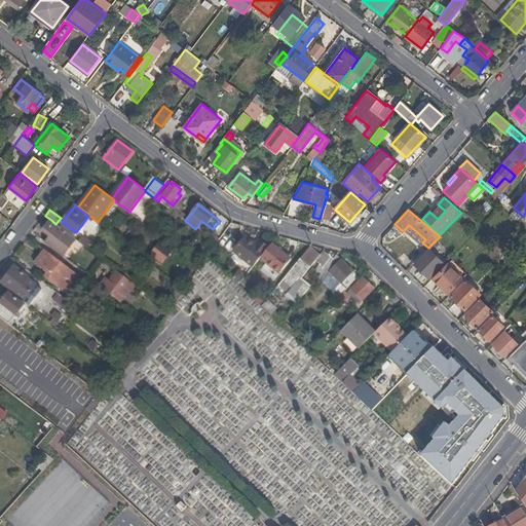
[(55,224),(51,220),(43,230),(51,236),(46,242),(66,257),(72,249),(73,249),(78,241),(55,224)]
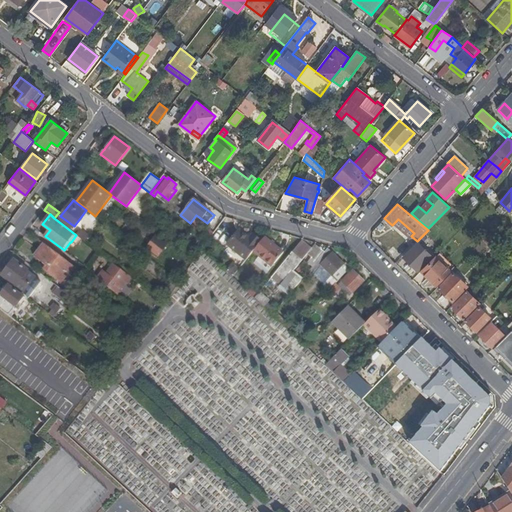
[(149,224),(158,231),(161,226),(153,220),(149,224)]
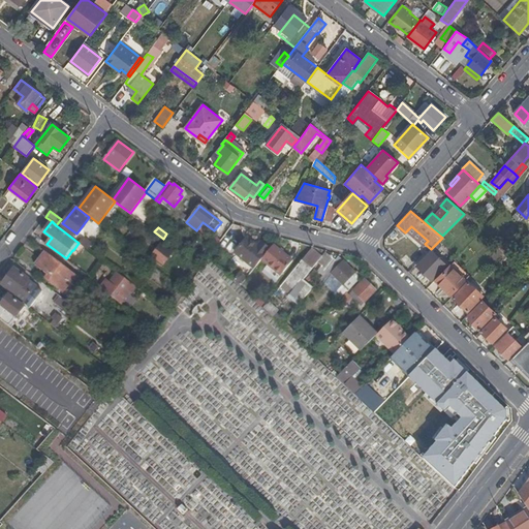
[(210,241),(216,246),(224,236),(217,230),(210,241)]
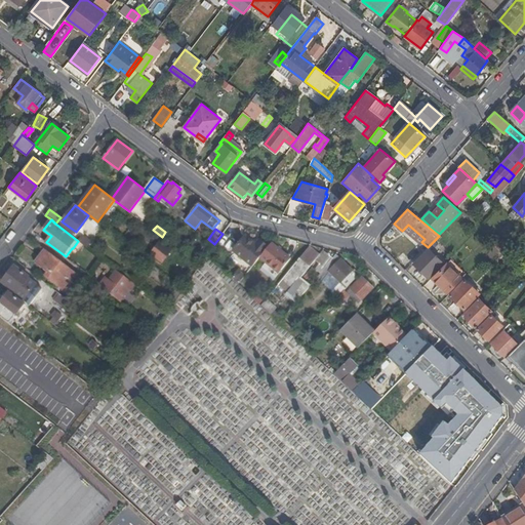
[(499,241),(503,245),(513,236),(509,232),(499,241)]
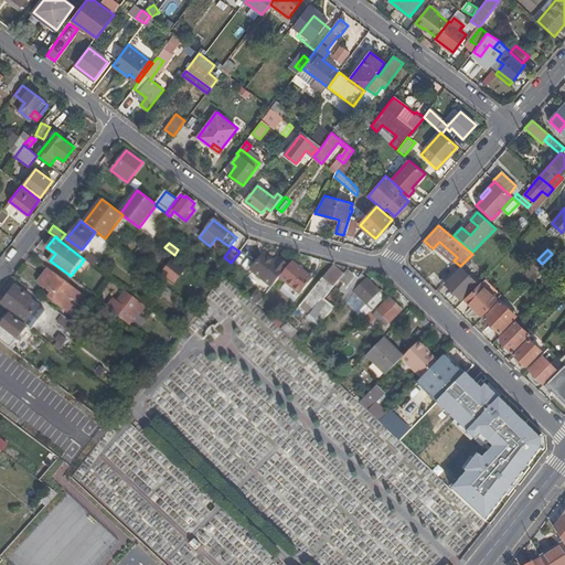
[(249,272),(269,288),(278,277),(287,267),(278,259),(274,265),(263,255),(249,272)]
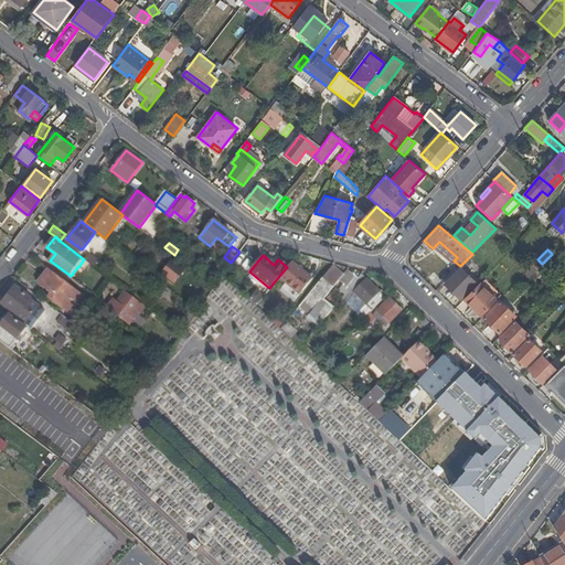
[(88,262),(84,259),(78,267),(77,267),(71,276),(74,279),(88,262)]
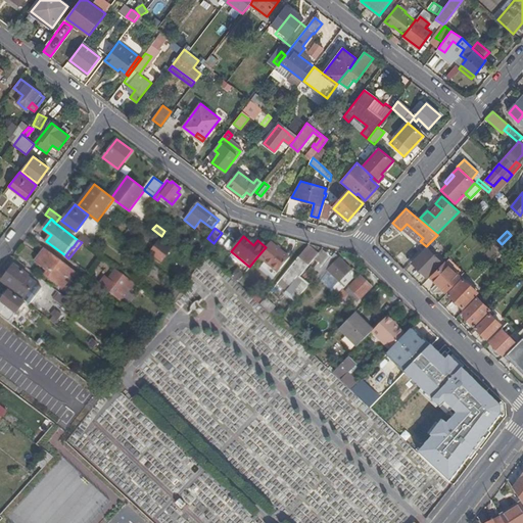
[(172,246),(163,240),(153,253),(161,260),(172,246)]
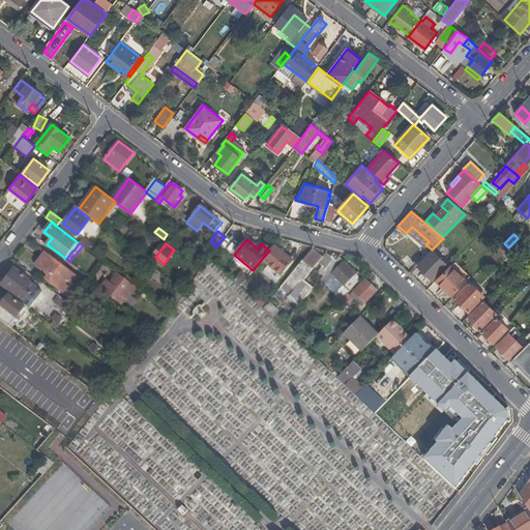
[(508,255),(511,252),(508,247),(504,243),(501,247),(508,255)]
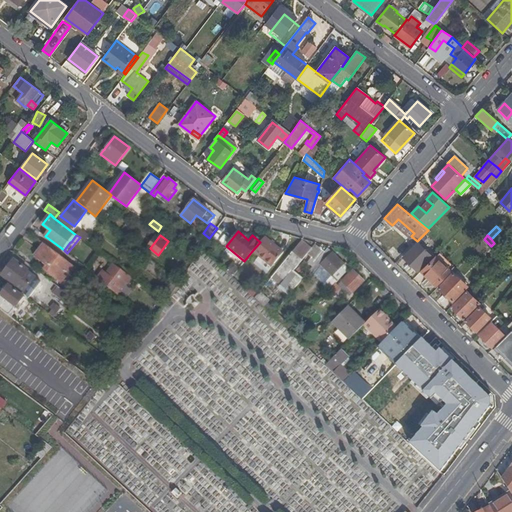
[(260,242),(252,251),(258,256),(271,266),(283,252),(264,237),(260,242)]
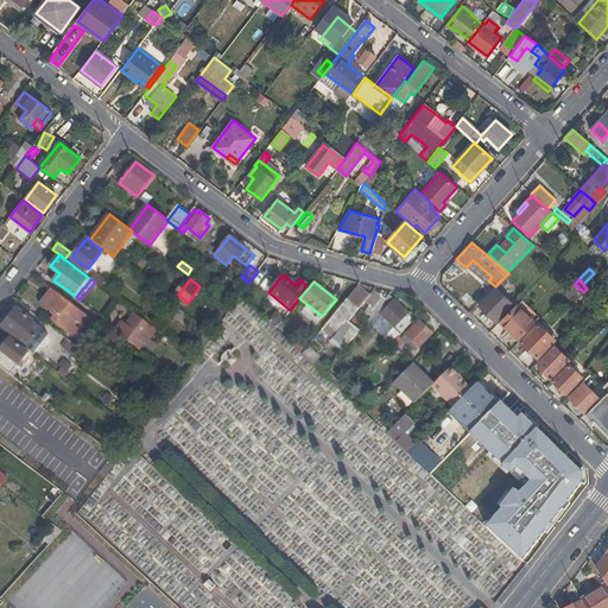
[(330,341),(342,350),(359,331),(347,321),(365,299),(369,295),(358,285),(321,330),(331,339),(330,341)]
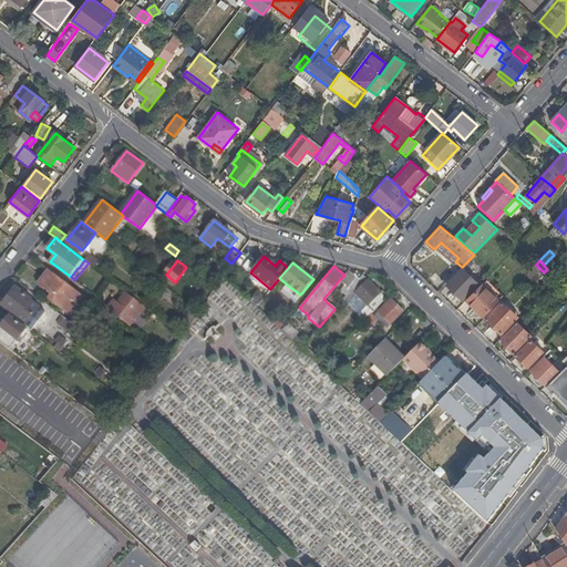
[(462,300),(477,284),(462,268),(446,284),(462,300)]
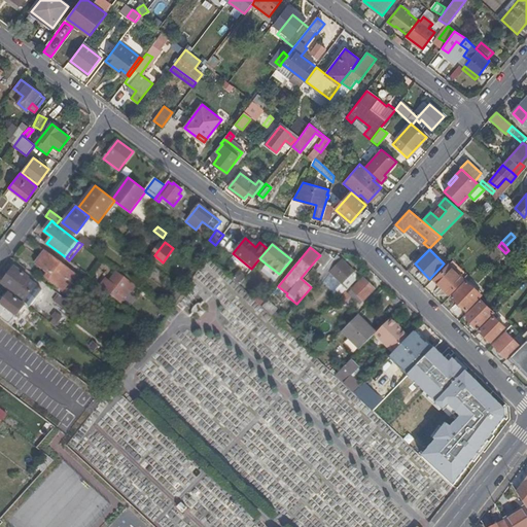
[(65,293),(78,275),(45,250),(35,264),(47,273),(44,277),(65,293)]
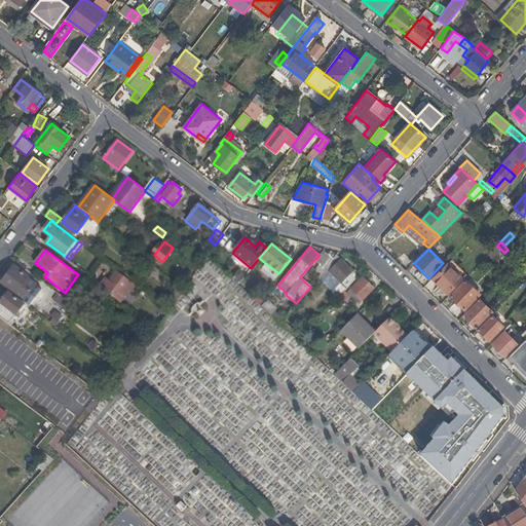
[(324,250),(320,255),(315,259),(321,263),(329,254),(324,250)]
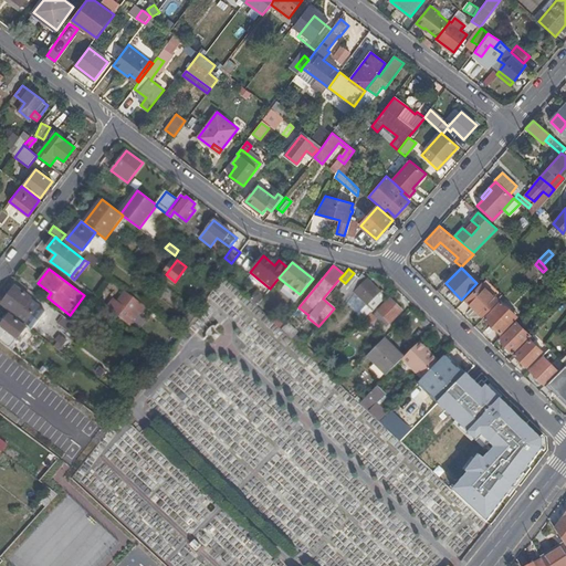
[(350,289),(359,278),(354,273),(345,283),(350,289)]
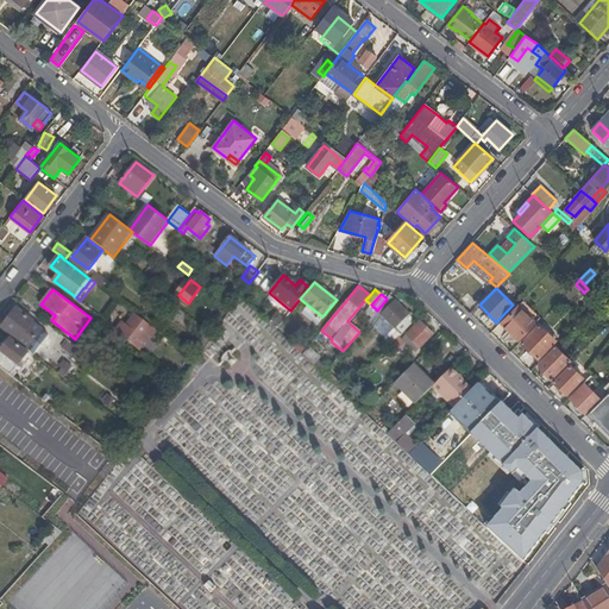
[(368,321),(391,345),(400,336),(415,320),(389,295),(387,299),(377,311),(368,321)]
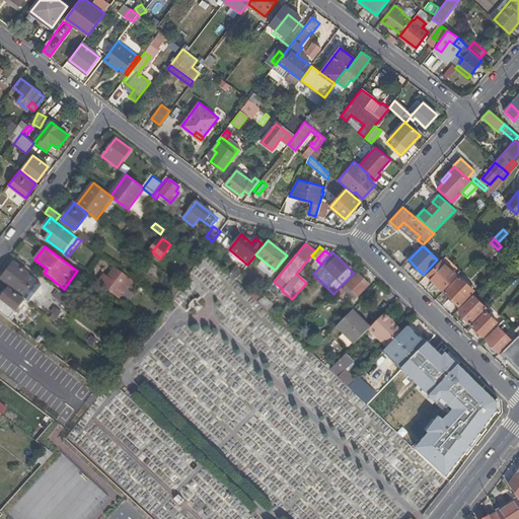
[(271,274),(275,270),(262,260),(258,264),(271,274)]
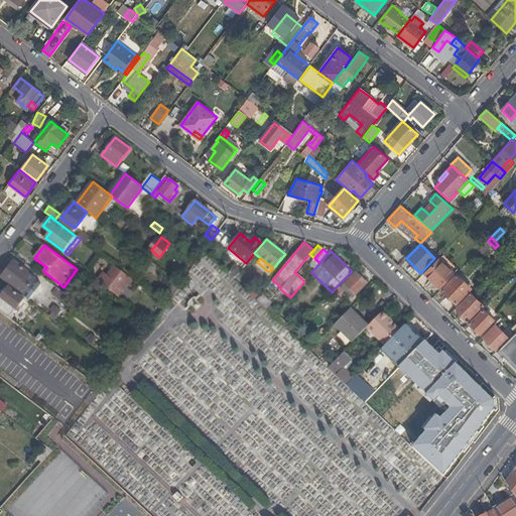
[(453,273),(438,259),(424,273),(439,287),(453,273)]
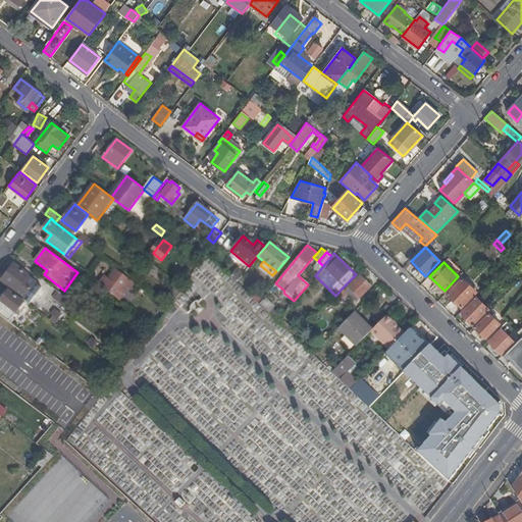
[(14,293),(24,300),(37,284),(28,276),(28,275),(14,264),(2,280),(15,292),(14,293)]
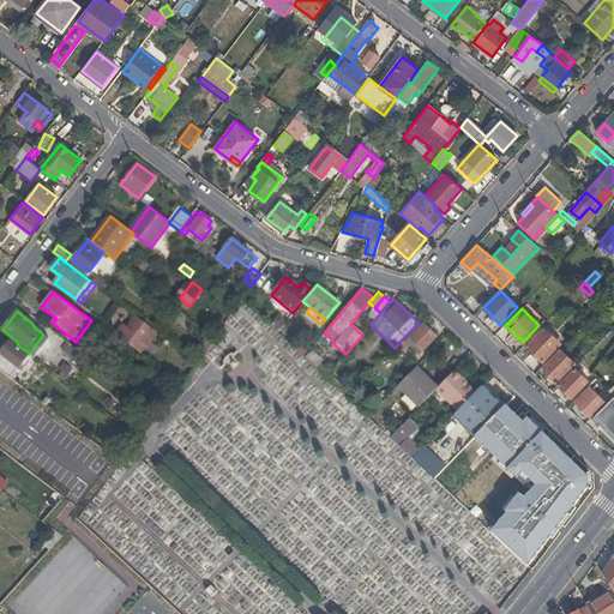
[(140,351),(156,331),(138,317),(128,327),(125,325),(118,333),(140,351)]
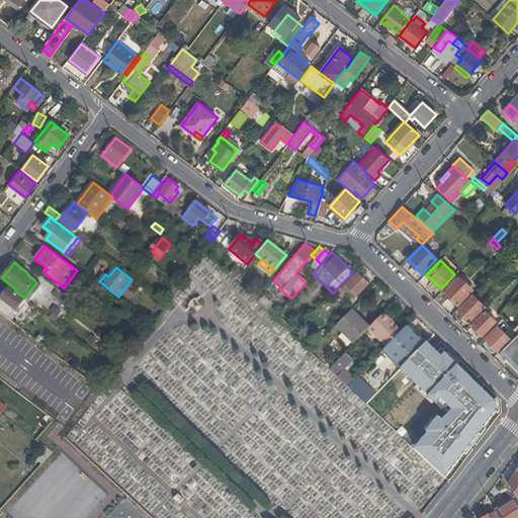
[(367,284),(362,279),(356,274),(346,285),(357,296),(368,284),(367,284)]
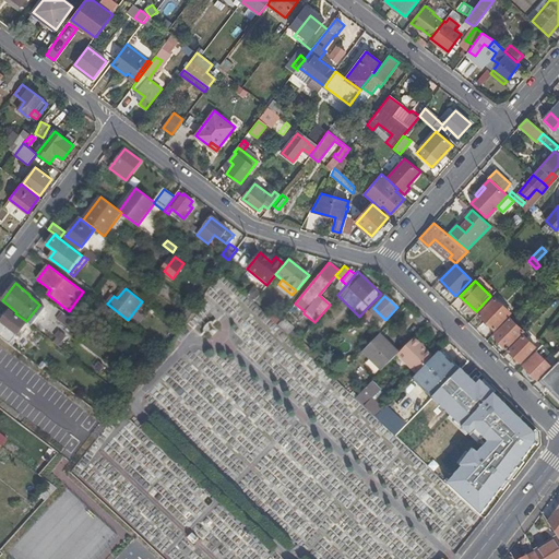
[(510,312),(495,297),(479,313),(494,329),(510,312)]
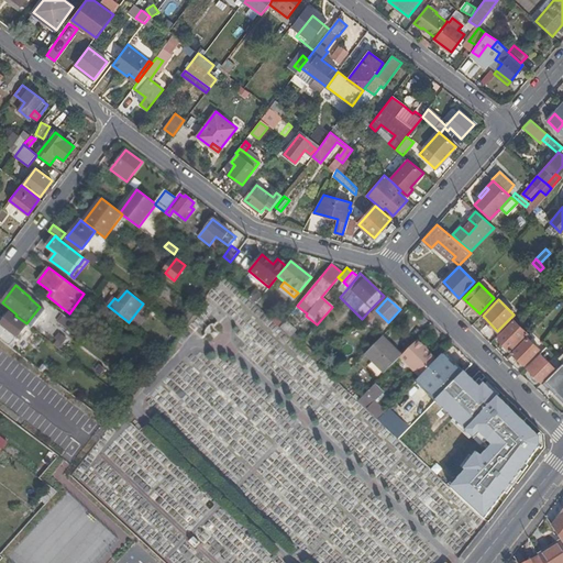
[(256,301),(254,305),(278,328),(283,323),(257,300),(256,301)]
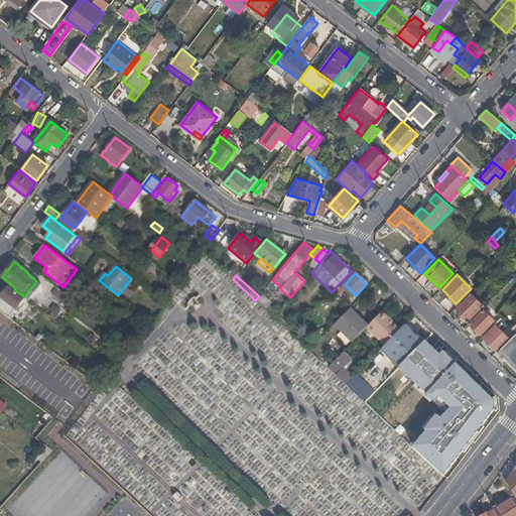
[(339,284),(332,292),(336,296),(342,290),(342,287),(339,284)]
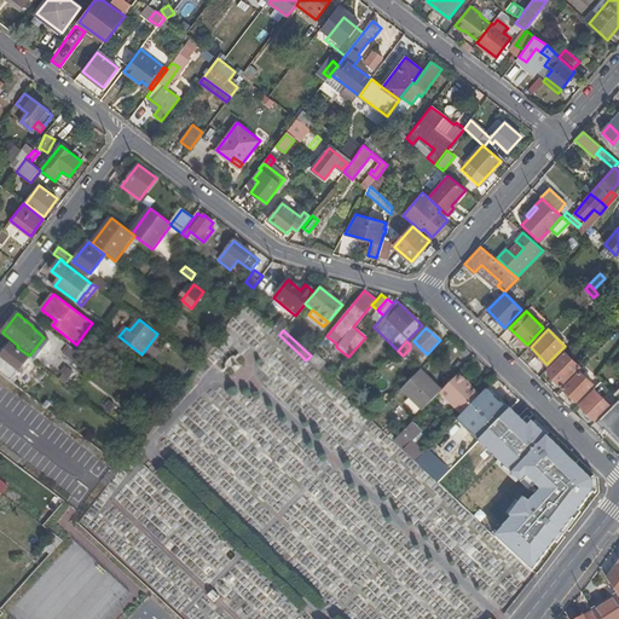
[(10,343),(0,357),(0,371),(11,381),(23,365),(27,366),(30,360),(10,343)]
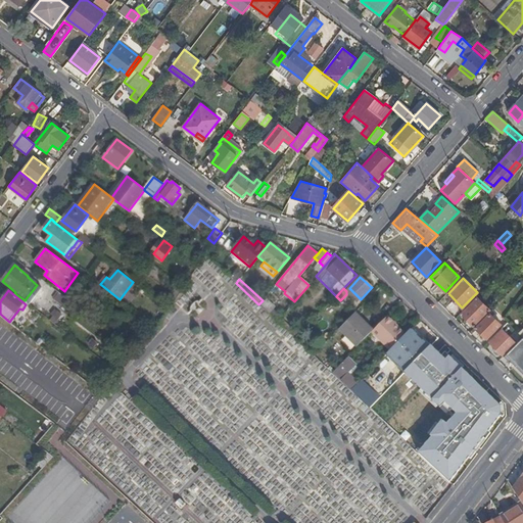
[(60,305),(66,298),(58,292),(52,299),(60,305)]
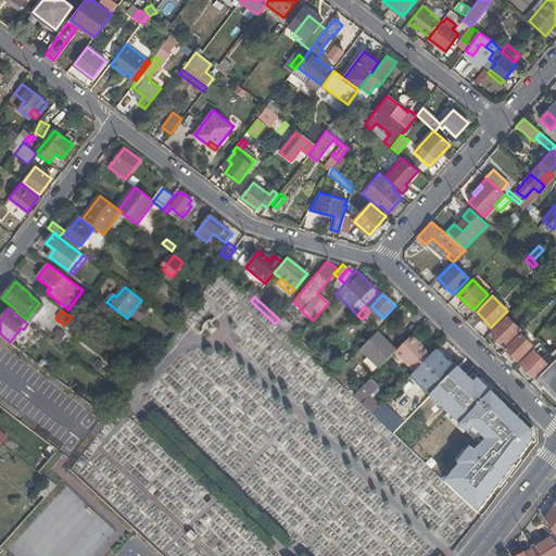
[(520,329),(506,315),(490,332),(494,338),(496,340),(504,346),(520,329)]
